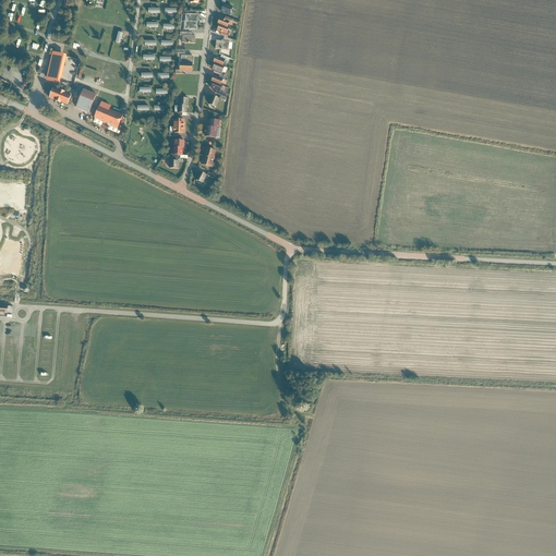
[(221,5),(218,13),(228,17),(231,9),(221,5)]
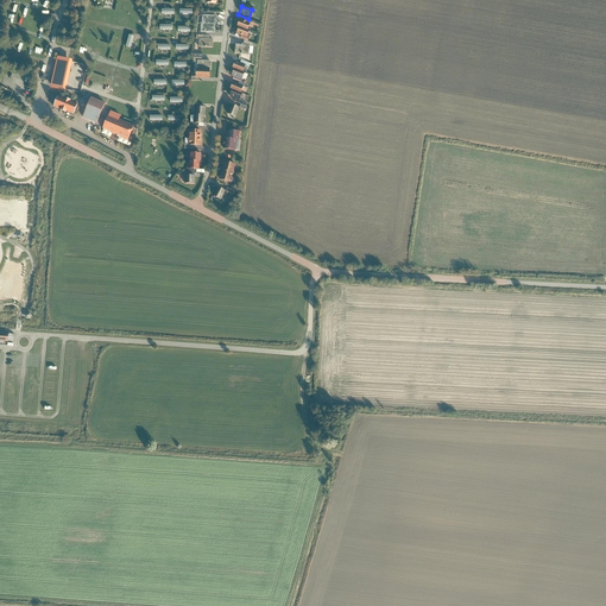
[(239,17),(237,24),(248,29),(251,21),(239,17)]
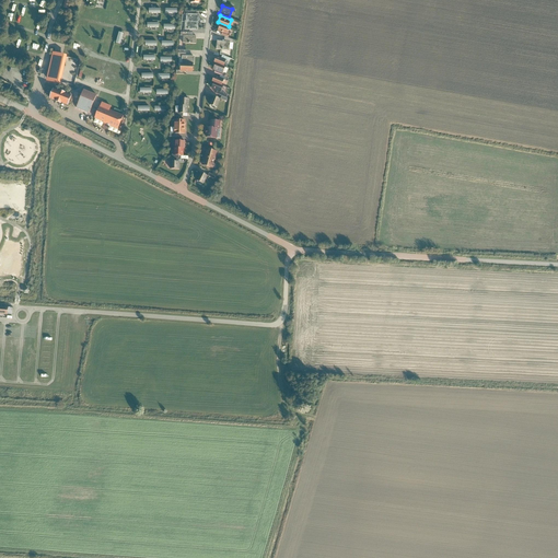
[(219,23),(217,28),(228,33),(230,26),(219,23)]
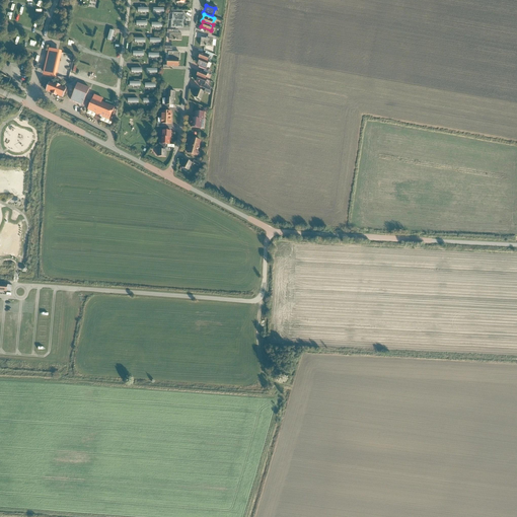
[(213,38),(200,34),(199,43),(212,45),(213,38)]
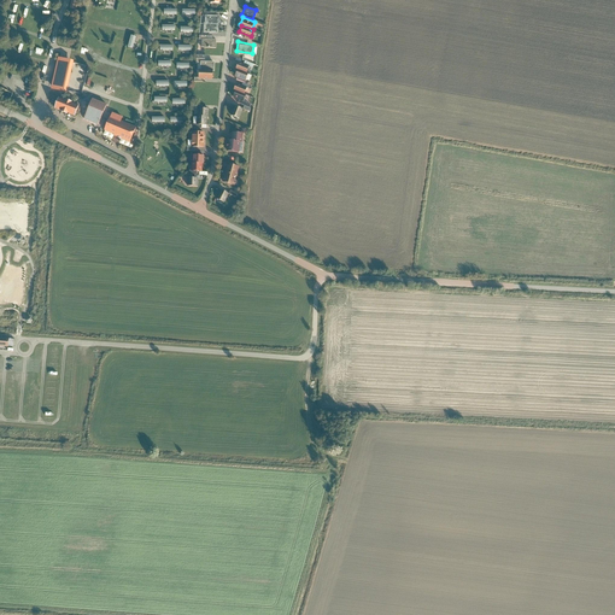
[(238,60),(235,68),(246,72),(250,65),(238,60)]
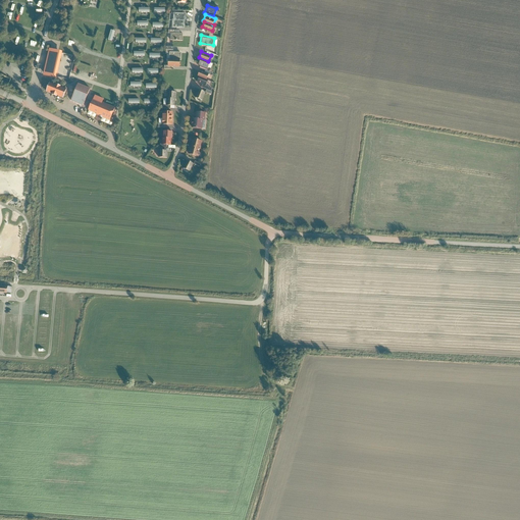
[(82,62),(94,67),(96,61),(84,56),(82,62)]
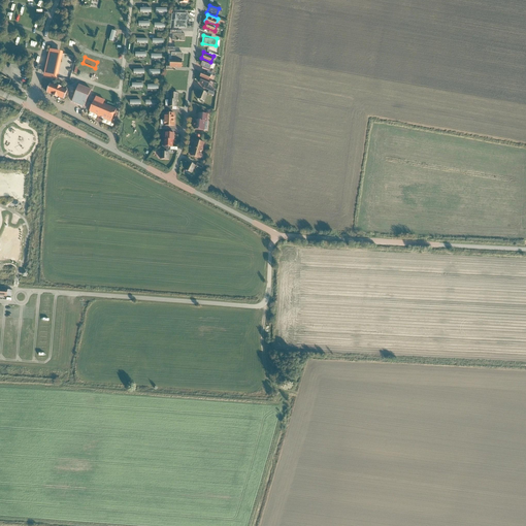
[(202,58),(200,64),(209,68),(212,62),(202,58)]
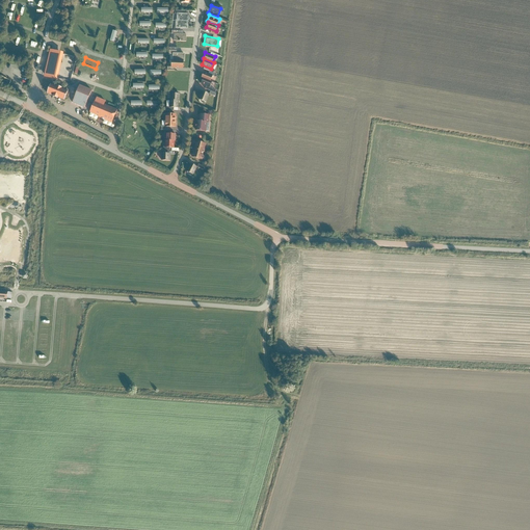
[(52,78),(55,67),(45,63),(42,76),(52,78)]
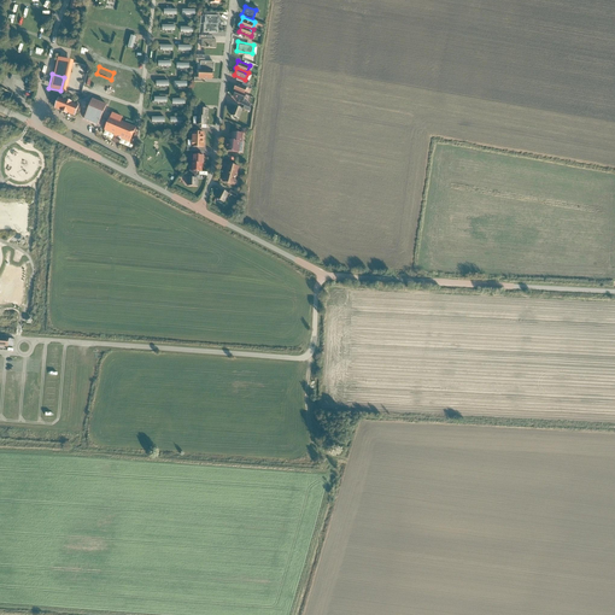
[(236,82),(233,89),(245,93),(247,87),(236,82)]
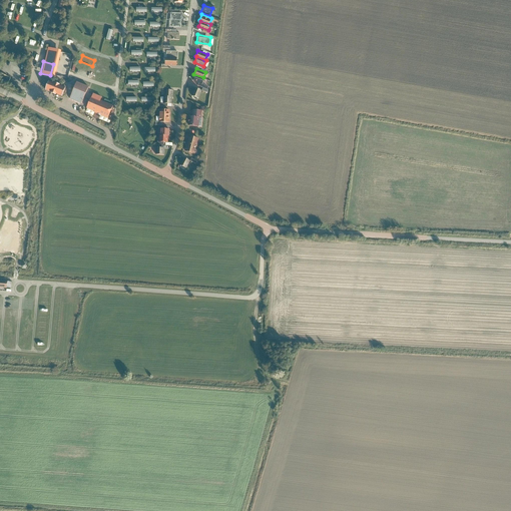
[(194,74),(192,80),(202,84),(204,78),(194,74)]
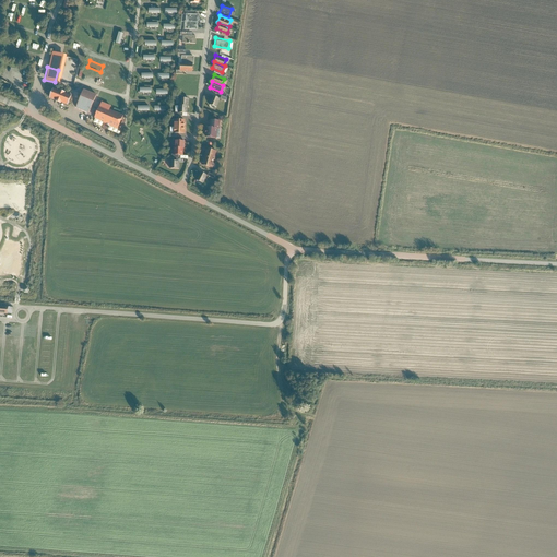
[(66,107),(70,97),(51,90),(46,99),(66,107)]
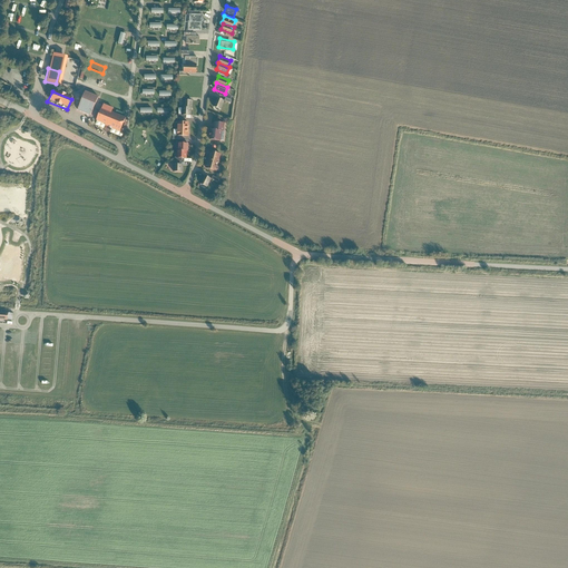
[(88,116),(96,97),(82,91),(75,111),(88,116)]
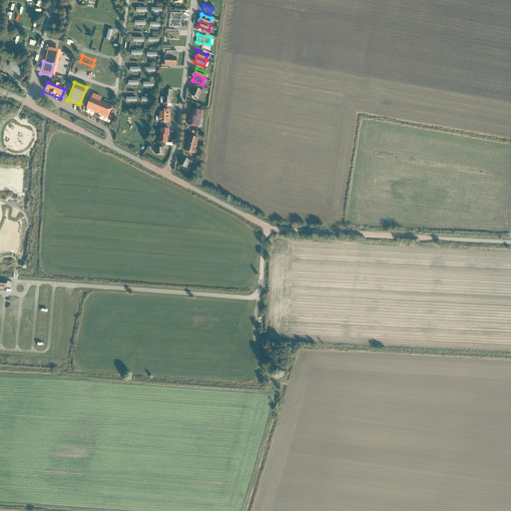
[(197,98),(200,90),(192,87),(190,95),(197,98)]
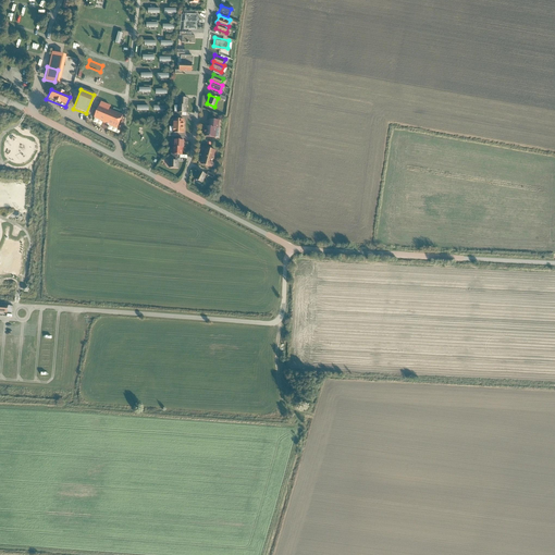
[(99,106),(93,122),(116,132),(122,118),(108,112),(109,109),(99,106)]
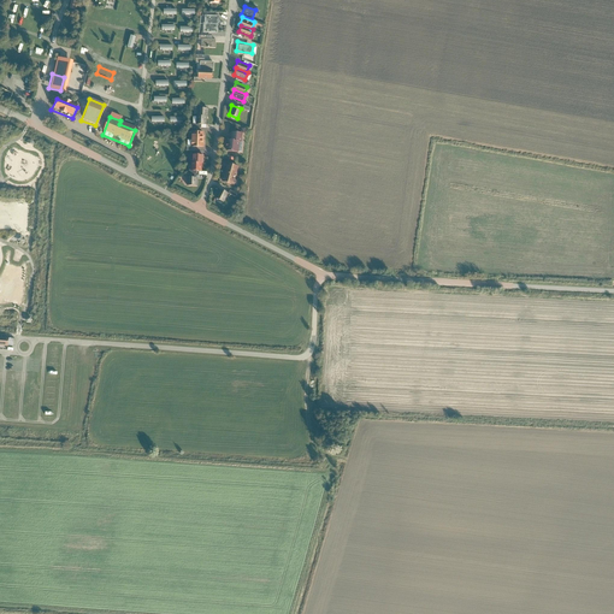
[(231,131),(230,141),(241,142),(242,133),(231,131)]
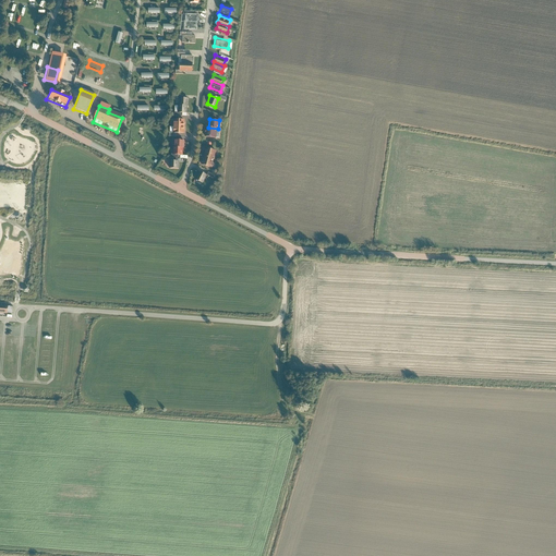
[(206,128),(205,137),(215,137),(216,129),(206,128)]
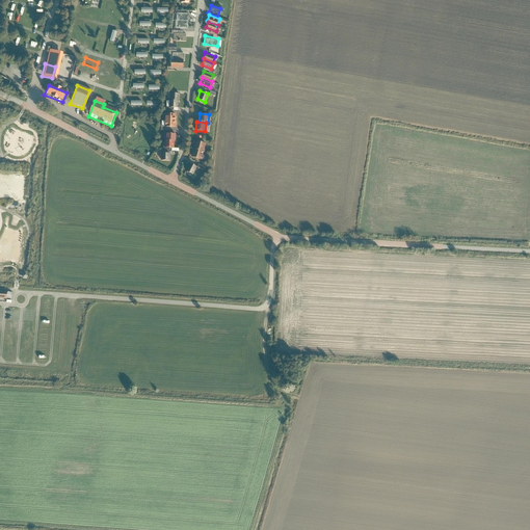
[(202,161),(206,144),(196,142),(192,159),(202,161)]
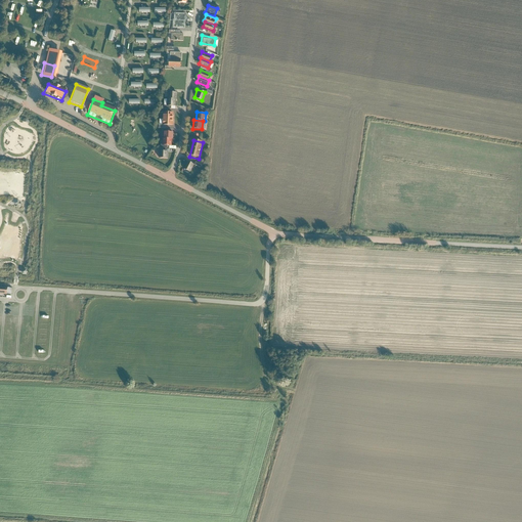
[(189,174),(193,166),(187,164),(183,171),(189,174)]
